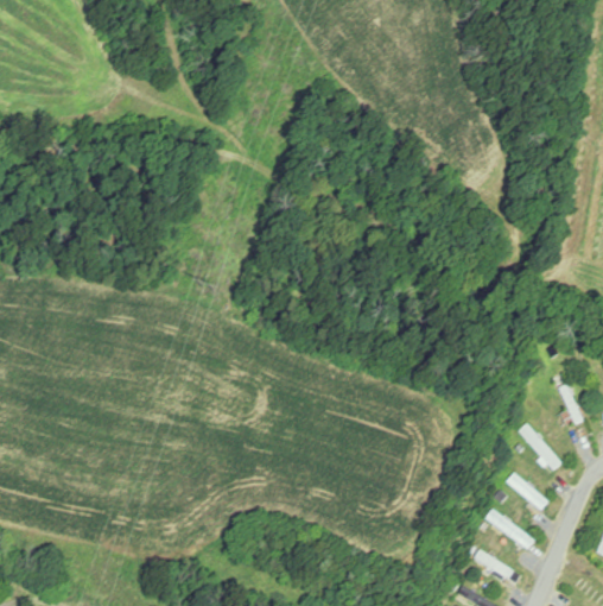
[(518,429),(552,471),(562,462),(527,422),(518,429)]
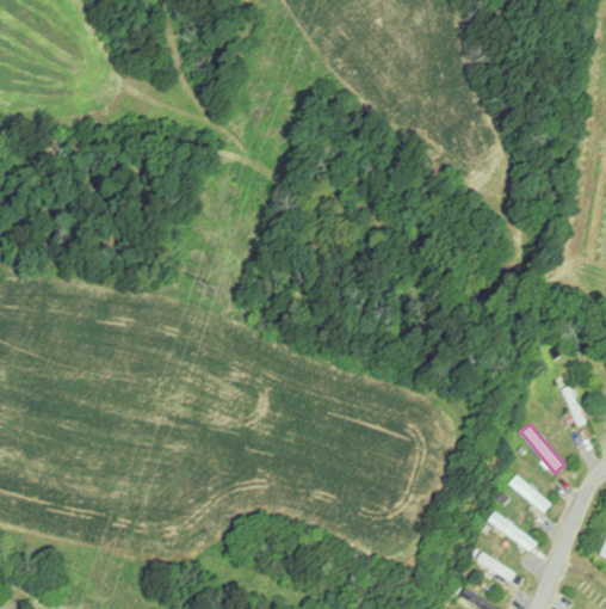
[(552,500),(514,477),(508,485),(546,510),(552,500)]
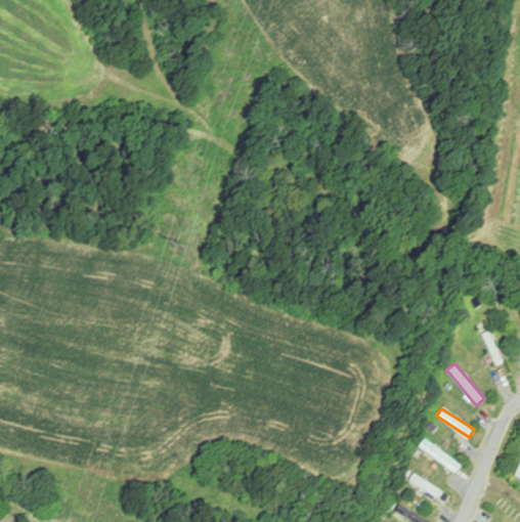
[(455,472),(461,464),(424,437),(419,445),(455,472)]
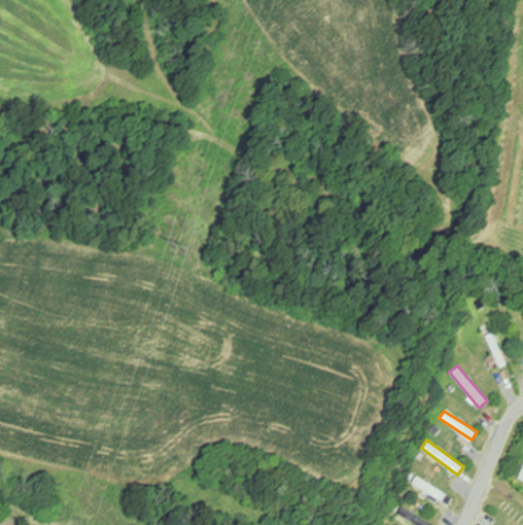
[(451,495),(415,476),(410,485),(446,504),(451,495)]
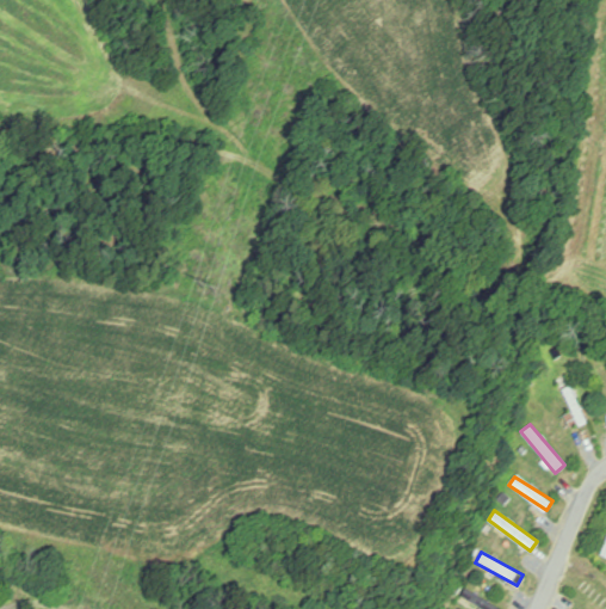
[(462,592),(478,606),(476,608),(495,608),(467,586),(462,592)]
